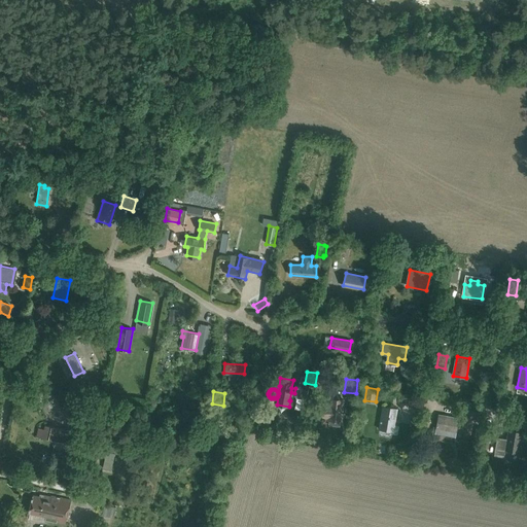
[(341,420),(343,399),(330,398),(329,405),(324,405),(324,417),(329,417),(328,419),(341,420)]
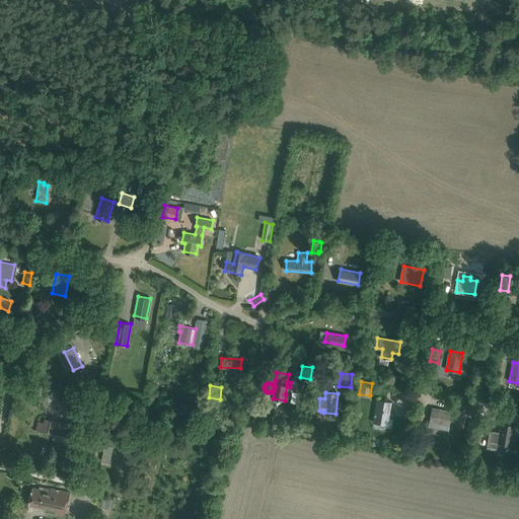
[(63,393),(61,403),(84,408),(85,401),(82,401),(83,397),(63,393)]
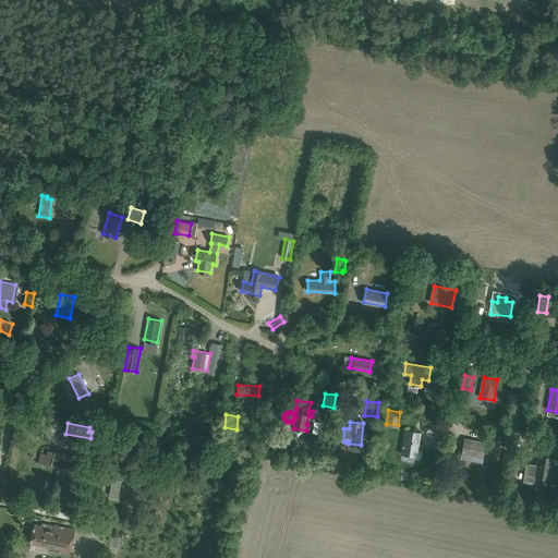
[(47,427),(41,432),(48,440),(51,438),(50,436),(52,435),(47,427)]
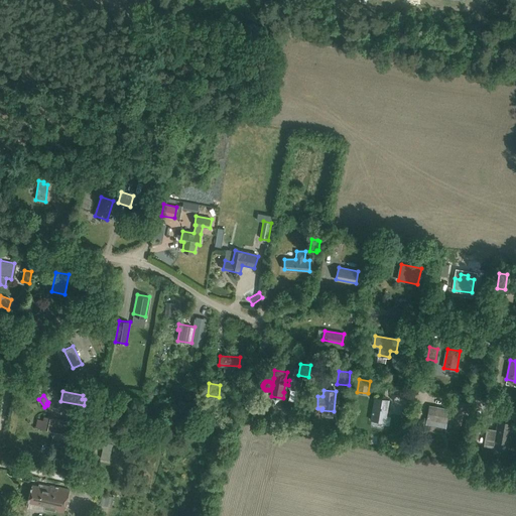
[(385,419),(389,399),(374,397),(370,417),(385,419)]
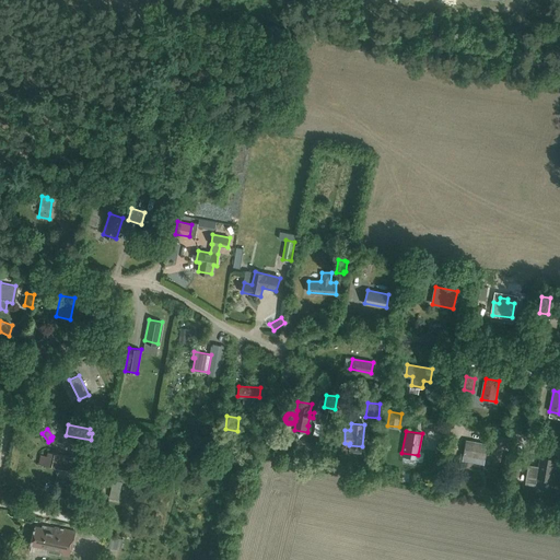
[(90,448),(101,451),(104,435),(93,433),(90,448)]
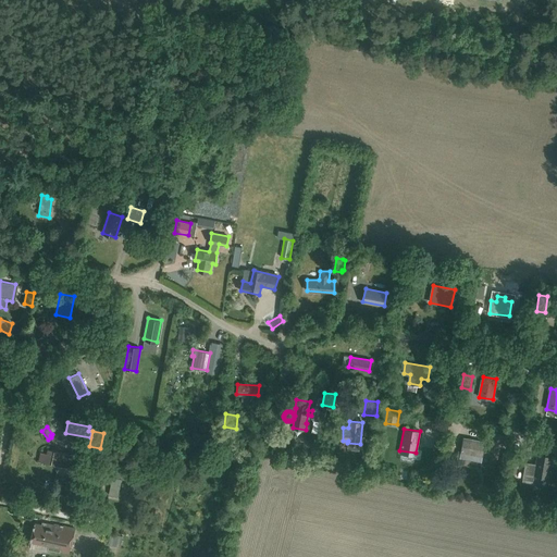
[(484,442),(463,438),(460,458),(481,461),(484,442)]
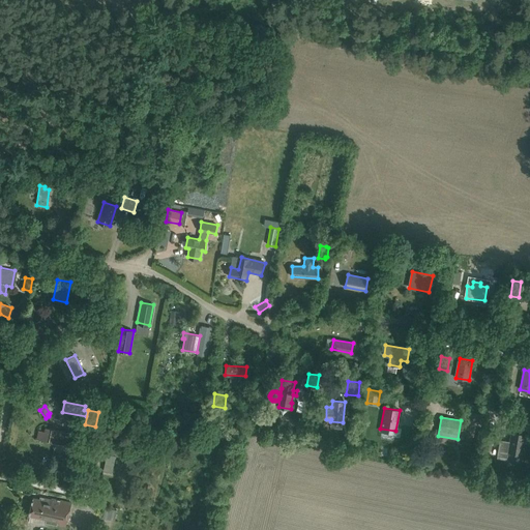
[(43,431),(38,430),(36,439),(66,445),(68,433),(45,428),(43,431)]
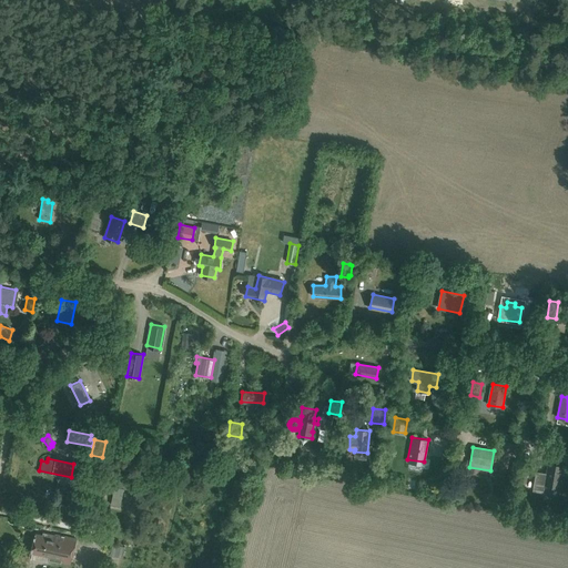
[(526,483),(529,463),(520,462),(517,482),(526,483)]
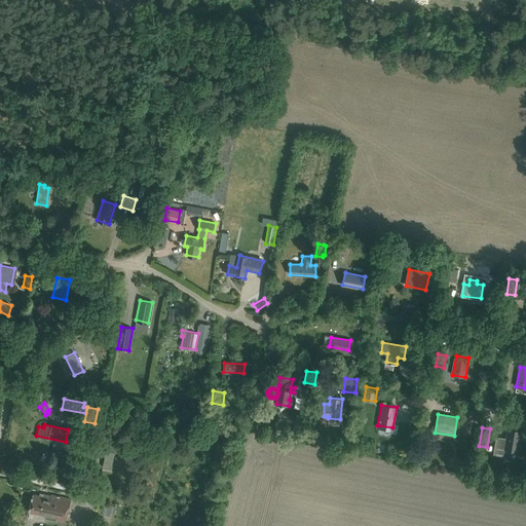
[(525,431),(522,430),(522,429),(509,427),(504,448),(518,451),(520,440),(523,440),(525,439),(525,433),(525,431)]
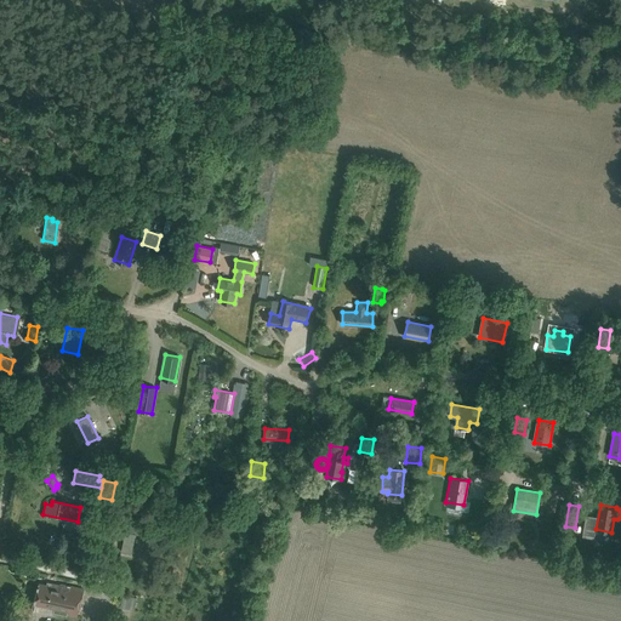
[(121,552),(131,553),(136,534),(143,535),(147,520),(138,519),(138,520),(134,519),(135,518),(124,516),(119,537),(124,539),(121,552)]
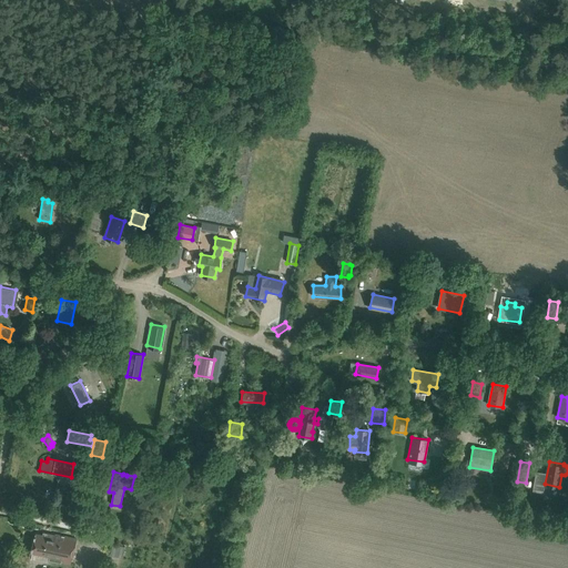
[(77,539),(56,535),(54,535),(48,534),(48,536),(36,534),(31,553),(50,557),(49,559),(61,561),(61,560),(63,561),(63,563),(71,564),(75,545),(77,539)]
